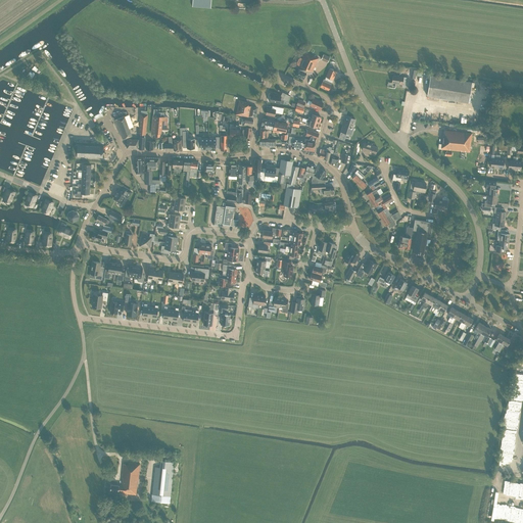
[(296,76),(304,79),(307,72),(312,74),(318,58),(305,52),(302,58),(300,57),(298,59),(297,62),(297,64),(299,65),(298,66),(299,67),(296,76)]
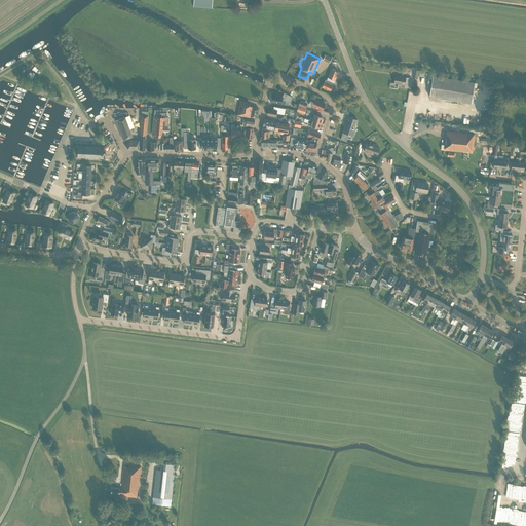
[(334,83),(331,82),(332,79),(334,80),(338,72),(331,69),(327,78),(327,80),(326,79),(325,81),(323,86),(330,90),(333,85),(334,83)]
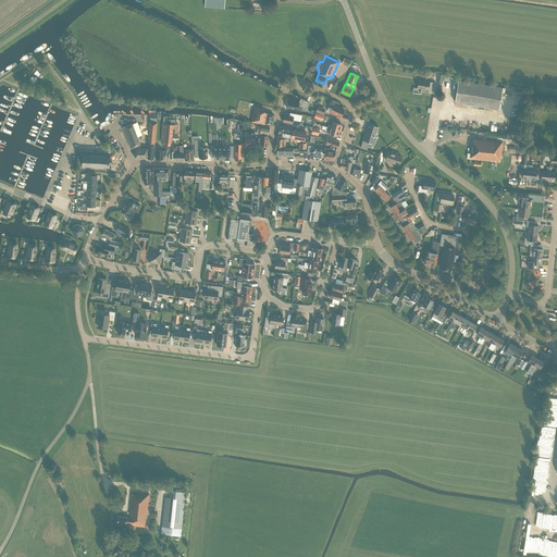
[(431,94),(433,83),(419,81),(418,88),(421,88),(421,91),(431,94)]
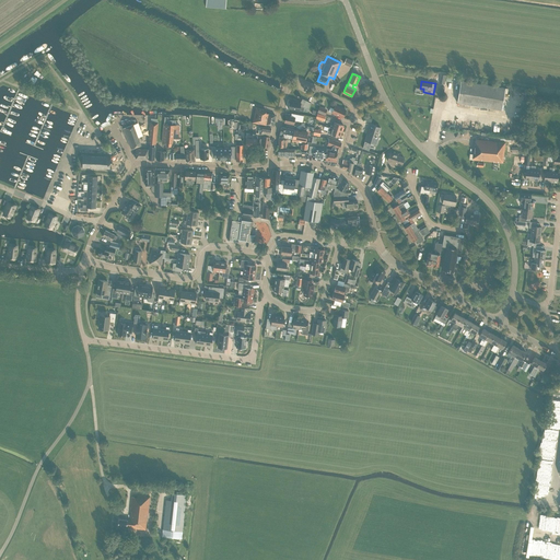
[(501,109),(504,89),(461,81),(457,103),(501,109)]
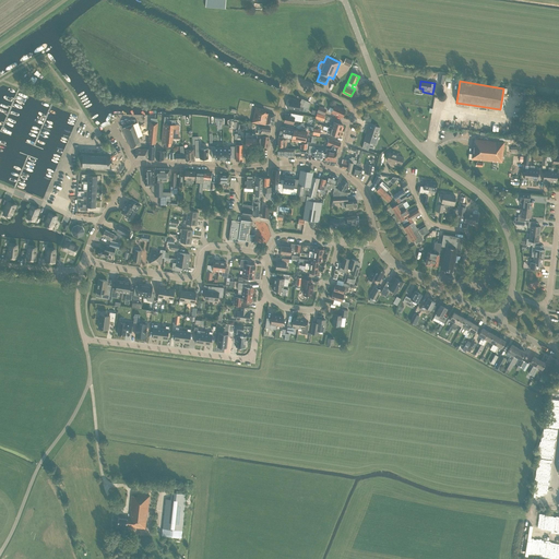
[(299,106),(307,108),(310,103),(301,98),(300,103),(289,100),(287,108),(299,110),(299,106)]
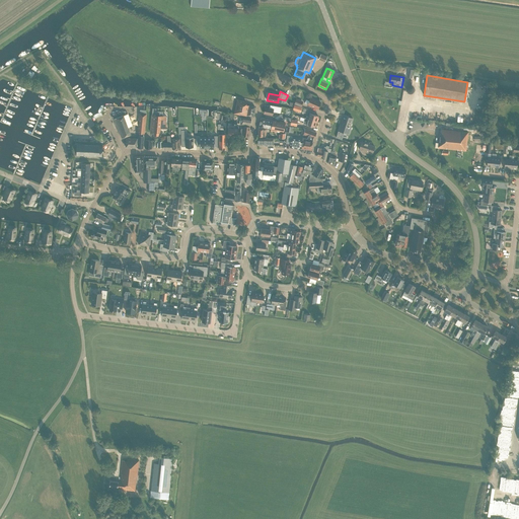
[(307,104),(317,108),(320,101),(310,97),(307,104)]
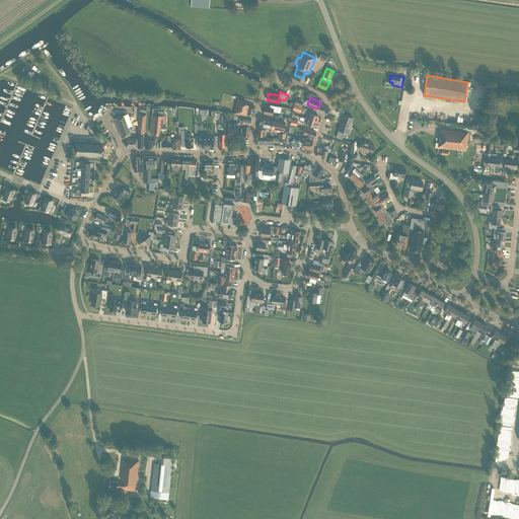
[(303,101),(296,98),(294,104),(301,106),(303,101)]
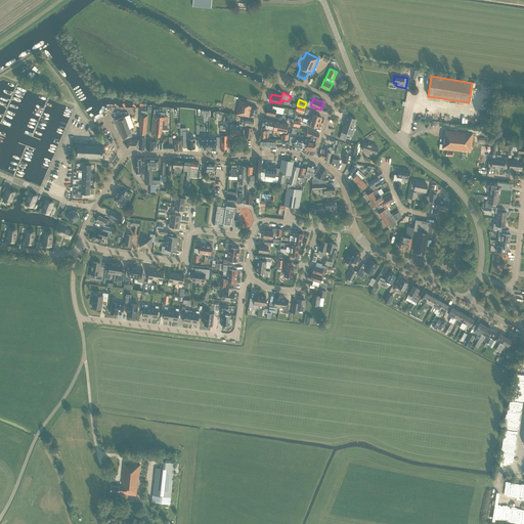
[(249,102),(239,100),(236,115),(249,118),(249,117),(255,118),(258,107),(248,105),(249,102)]
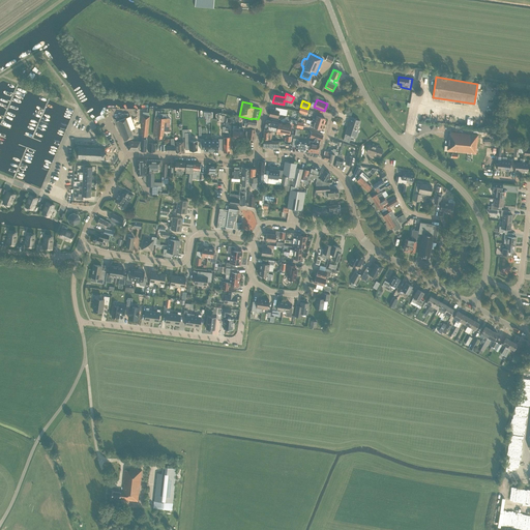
[(270,110),(269,117),(277,119),(280,111),(270,110)]
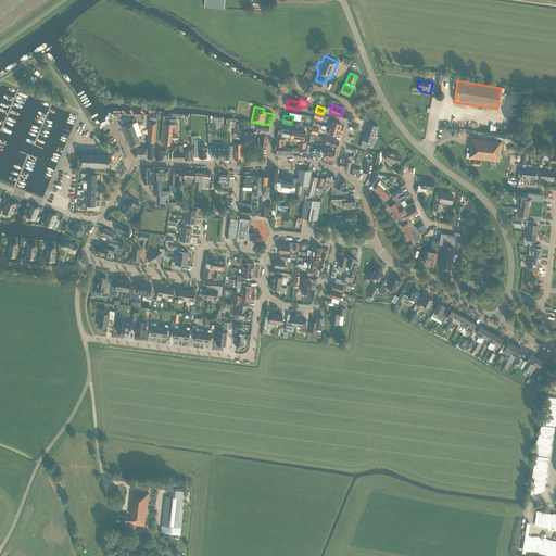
[(156,122),(149,122),(147,142),(155,143),(156,122)]
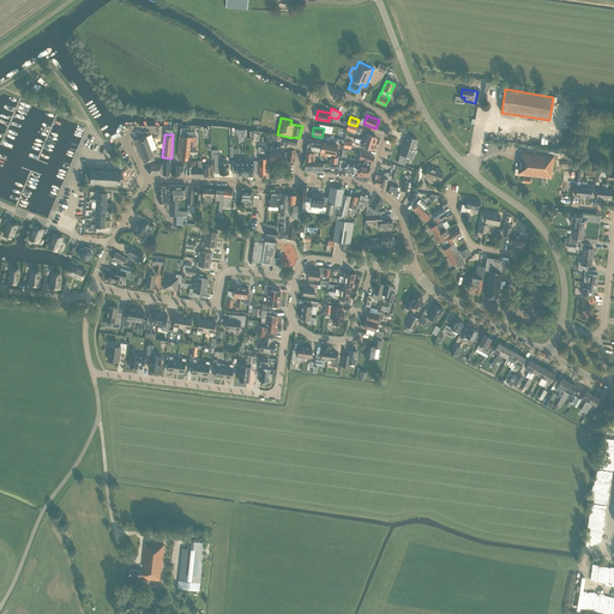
[(366,134),(365,140),(374,144),(377,137),(366,134)]
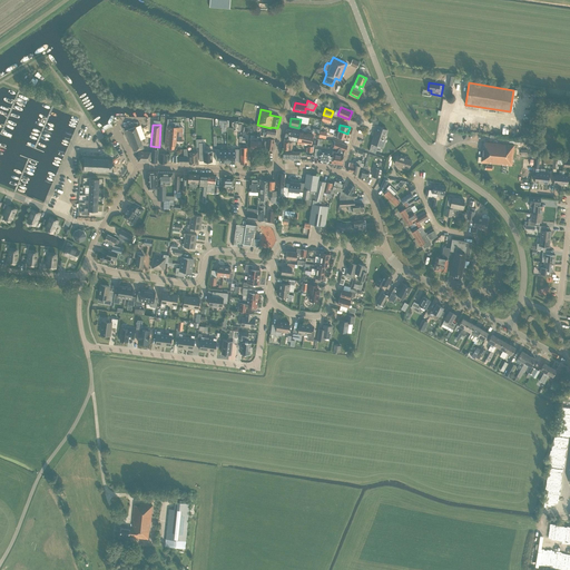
[(180,141),(182,127),(166,126),(165,145),(169,145),(169,149),(174,149),(174,145),(176,145),(176,140),(180,141)]
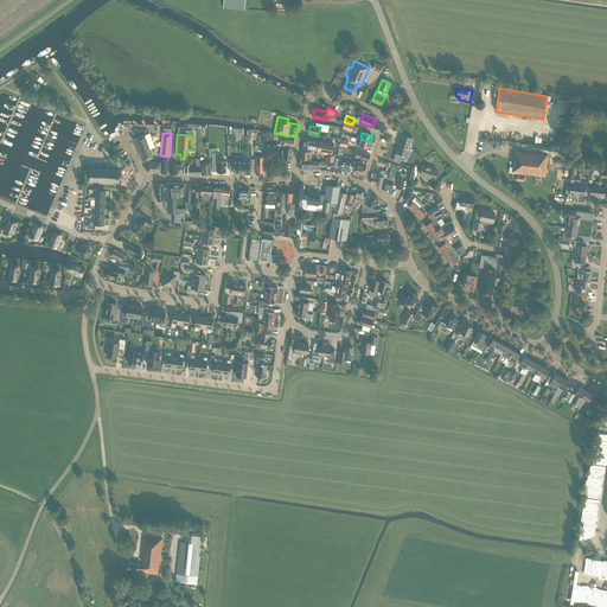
[(398,142),(394,159),(400,161),(402,154),(408,157),(410,148),(409,148),(413,139),(400,134),(398,141),(398,142)]
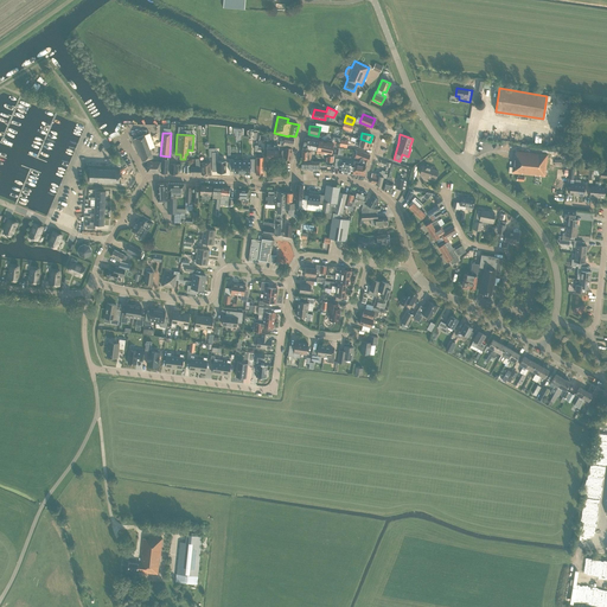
[(142,161),(145,160),(153,158),(145,135),(134,139),(142,161)]
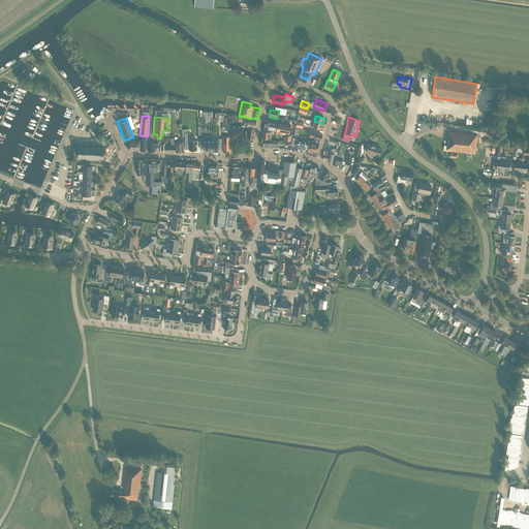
[(245,126),(255,128),(256,121),(246,119),(246,121),(245,121),(244,125),(245,126)]
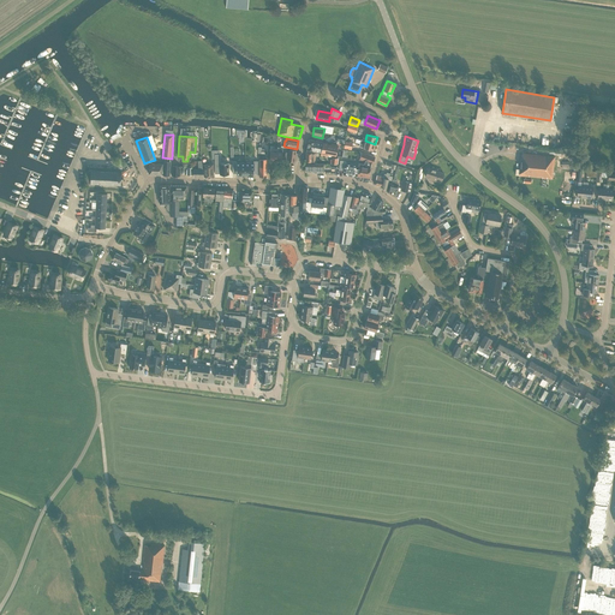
[(335,156),(338,145),(332,144),(328,144),(328,143),(309,139),(306,150),(321,153),(321,156),(328,157),(328,155),(335,156)]
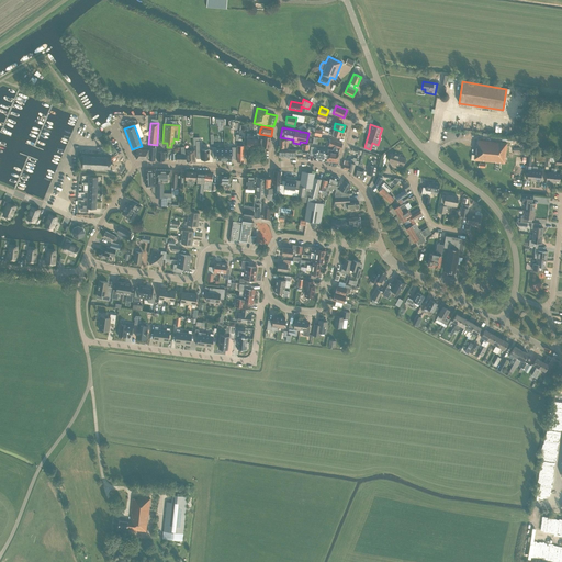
[(330,127),(329,131),(328,133),(341,137),(343,132),(334,128),(330,127)]
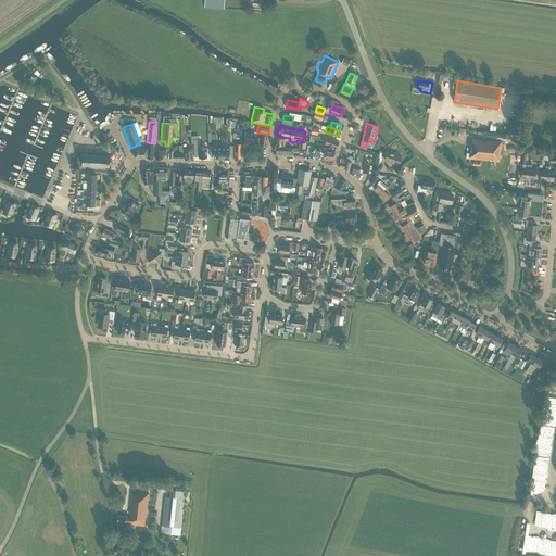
[(257,141),(257,144),(260,144),(266,146),(267,136),(262,135),(261,138),(258,138),(257,141)]
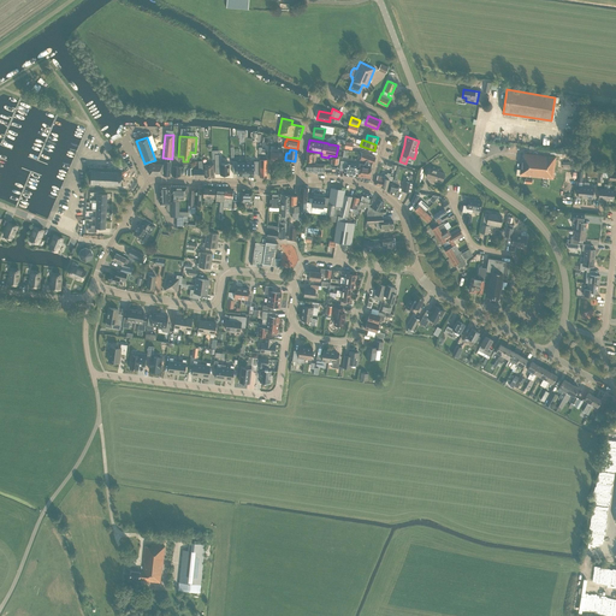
[(212,150),(212,159),(214,159),(214,173),(220,173),(220,175),(223,175),(229,175),(229,164),(229,163),(220,163),(220,154),(215,154),(215,150),(212,150)]
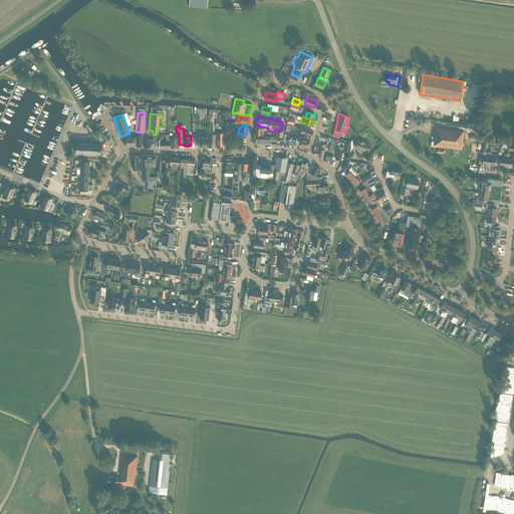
[(263,137),(263,127),(256,126),(255,137),(263,137)]
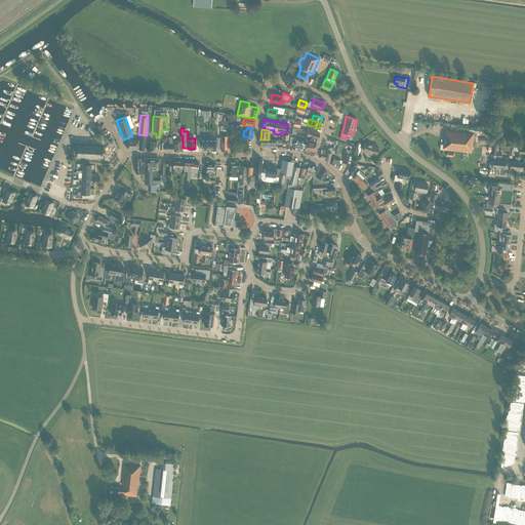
[(320,133),(309,130),(308,136),(307,135),(306,138),(307,139),(306,150),(315,152),(316,140),(317,139),(318,139),(320,133)]
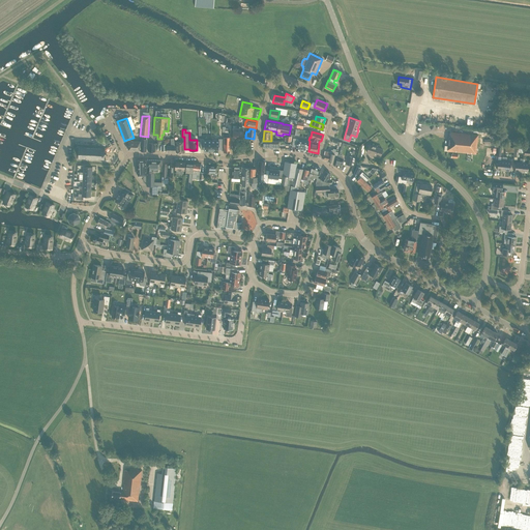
[(449,137),(447,146),(447,151),(476,154),(478,135),(450,131),(449,137)]
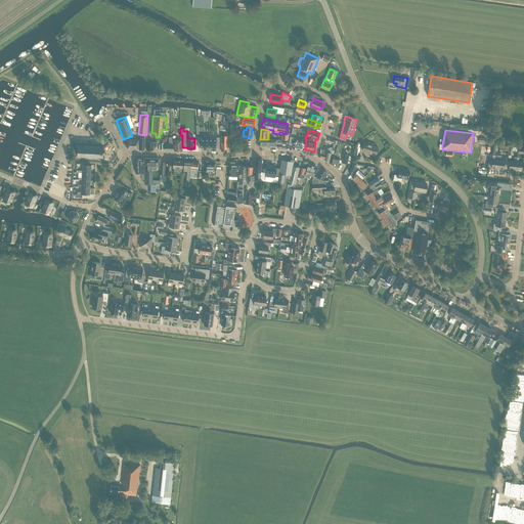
[(202,137),(199,137),(199,147),(202,147),(201,149),(209,149),(209,139),(202,139),(202,137)]
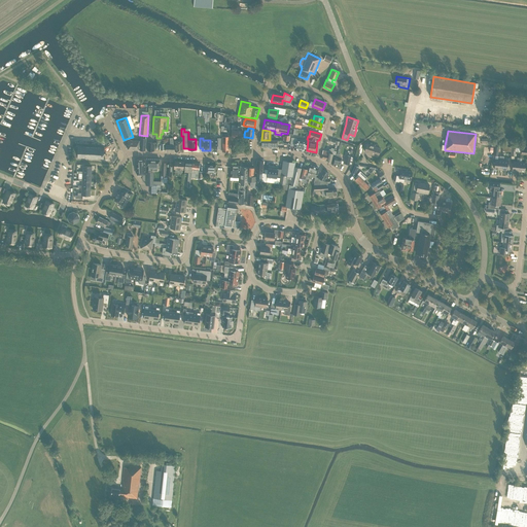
[(218,140),(210,140),(210,150),(217,150),(218,148),(221,148),(221,138),(218,138),(218,140)]
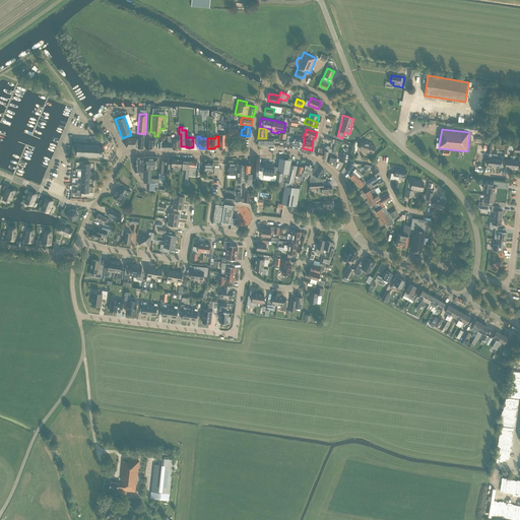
[(290,147),(303,148),(304,138),(298,137),(287,136),(286,143),(290,144),(290,147)]
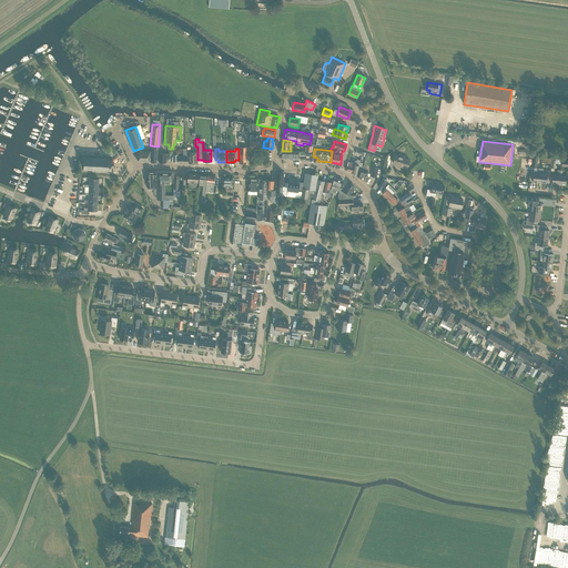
[(150,161),(150,151),(138,151),(138,161),(150,161)]
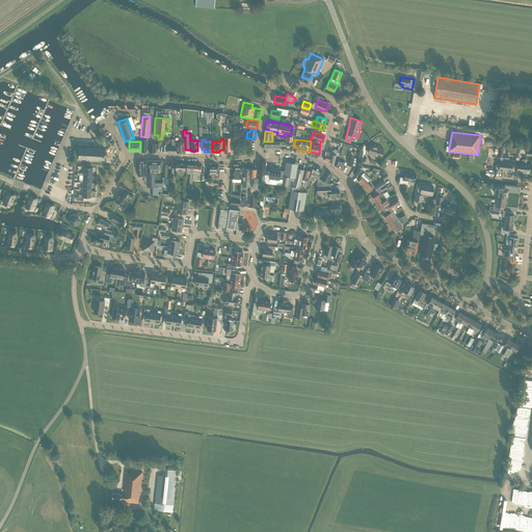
[(177,154),(185,154),(184,142),(176,142),(177,154)]
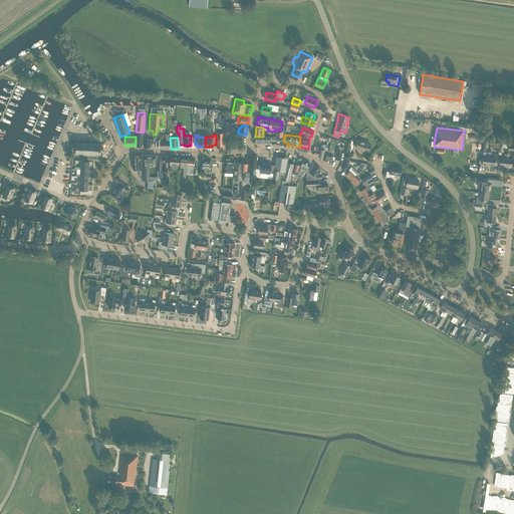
[(363,142),(358,140),(355,148),(361,150),(361,151),(368,153),(370,145),(363,143),(363,142)]
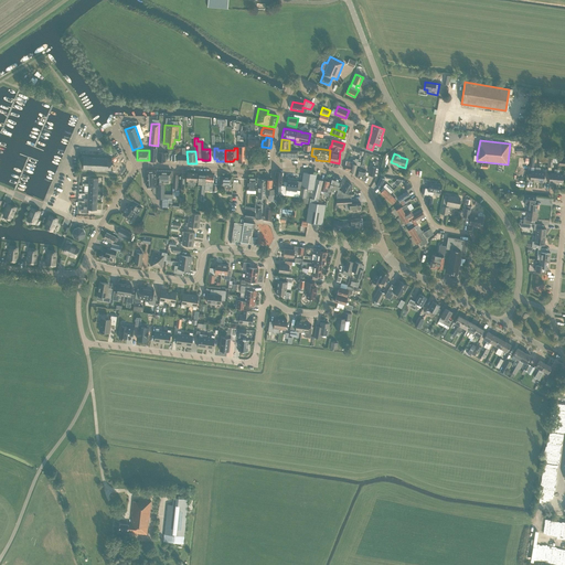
[(523,161),(524,157),(513,156),(512,162),(516,162),(515,171),(512,170),(512,172),(519,173),(520,170),(525,171),(528,161),(523,161)]
